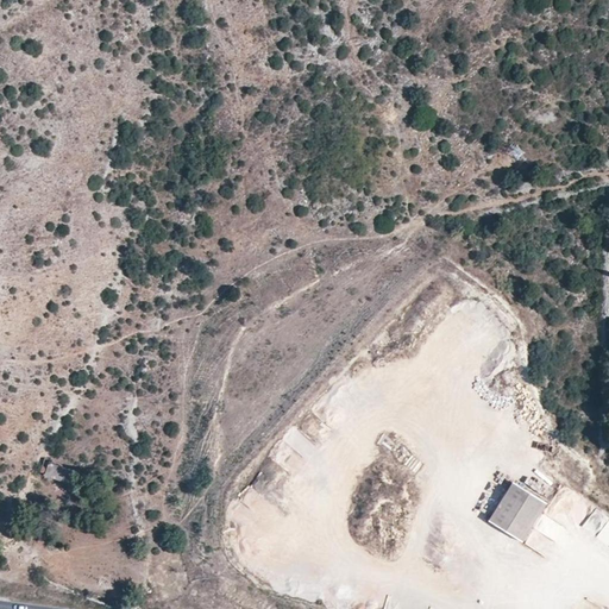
[(75,470),(50,460),(45,475),(69,483),(75,470)]
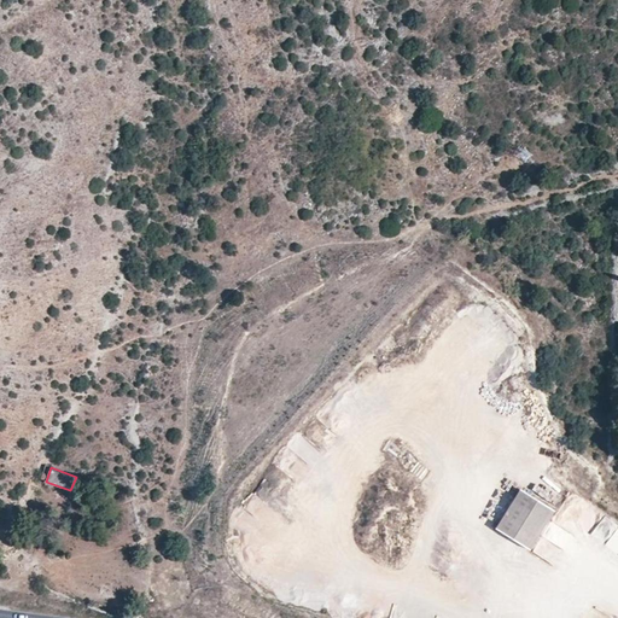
[(273,505),(280,494),(268,487),(261,496),(273,505)]
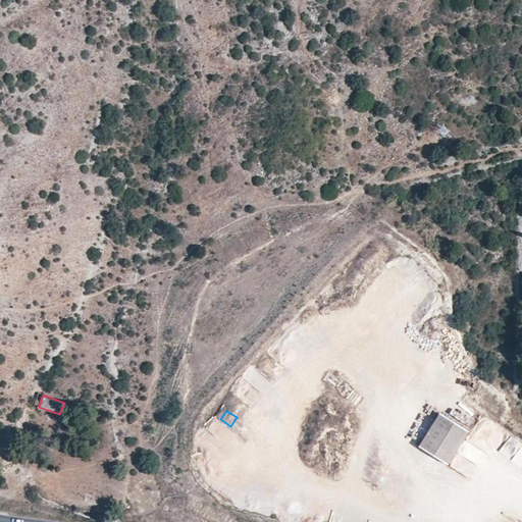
[(469,430),(440,413),(420,446),(449,463),(469,430)]
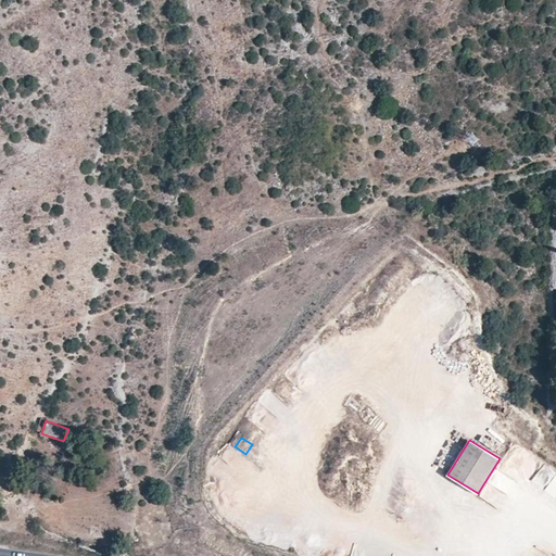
[(544,463),(531,481),(544,489),(555,471),(544,463)]
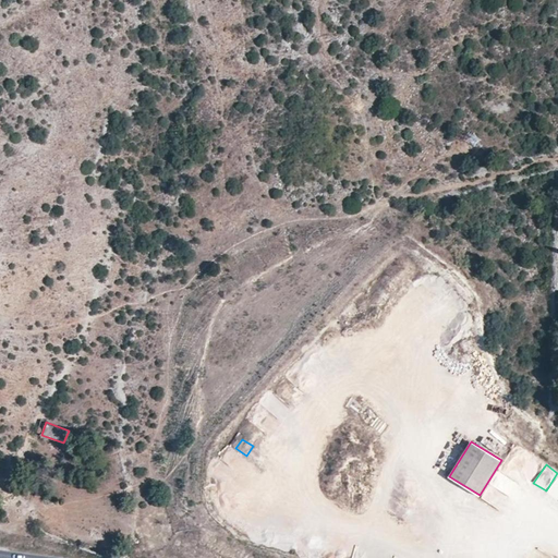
[(421,500),(416,507),(426,512),(431,506),(421,500)]
